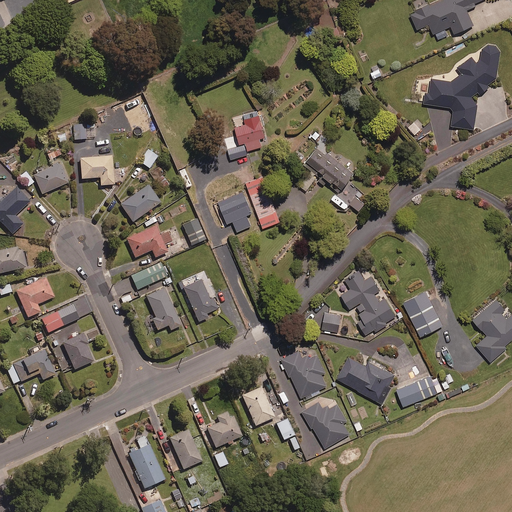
[(442,0),(429,6),(428,4),(416,10),(417,11),(410,14),(417,29),(429,24),(433,34),(451,26),(454,33),(473,25),(466,10),(475,6),(474,3),(480,0),(442,0)]
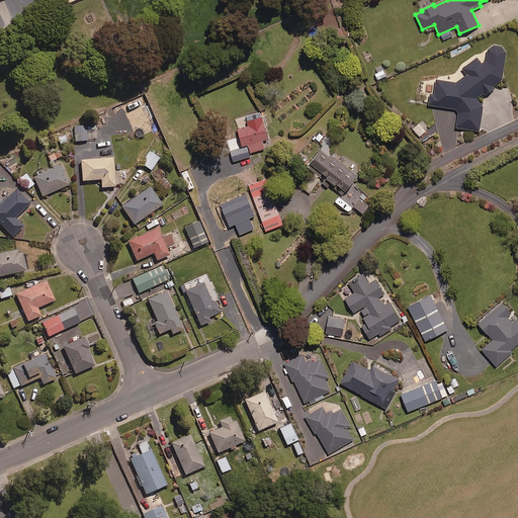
[(487,95),(495,87),(493,85),(503,78),(506,53),(502,46),(494,46),(488,49),(487,57),(483,63),(477,58),(464,67),(468,74),(456,82),(436,80),(434,94),(430,94),(429,105),(458,109),(456,127),(480,131),(483,107),(477,99),(483,93),(487,95)]
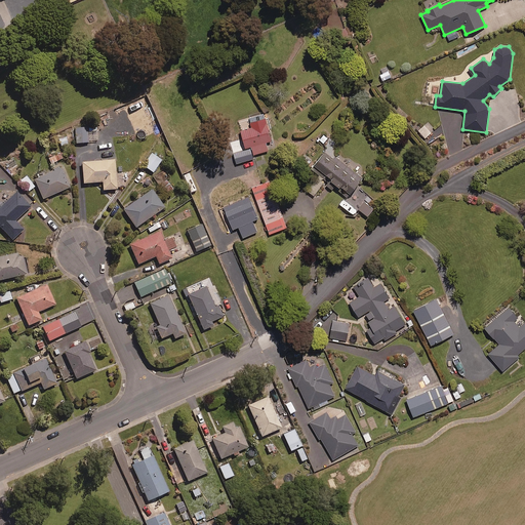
[(387,67),(381,69),(382,74),(380,75),(382,80),(391,77),(387,67)]
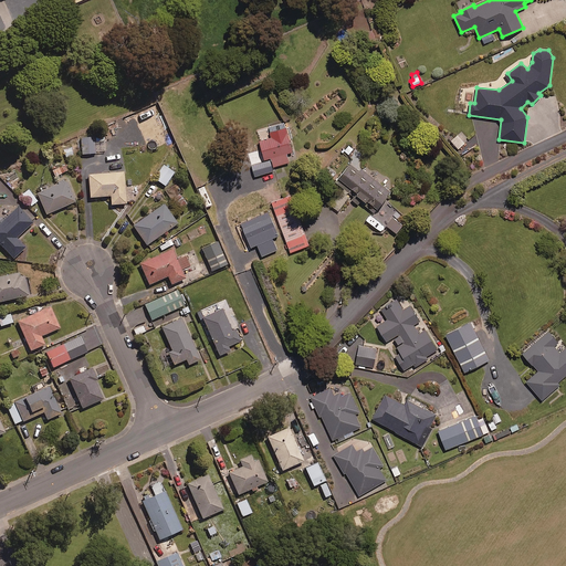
[(292,152),(285,125),(270,129),(271,137),(260,140),(264,159),(270,157),(273,167),(289,161),(286,153),(292,152)]
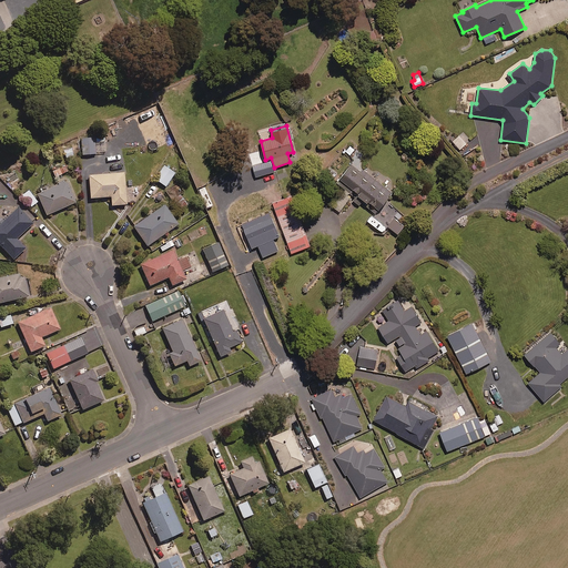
[(103,132),(95,132),(95,143),(104,142),(103,132)]
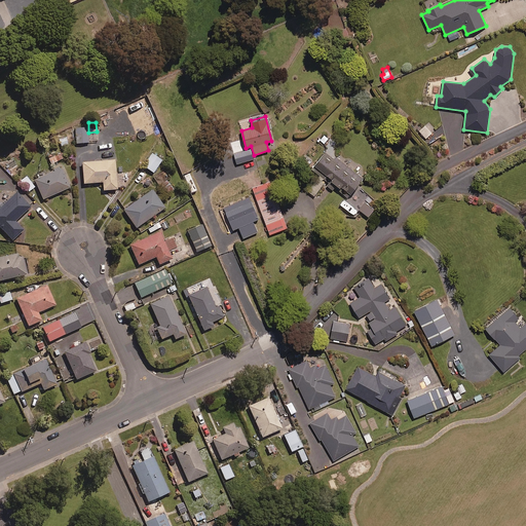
[(431,133),(424,125),(419,130),(425,138),(431,133)]
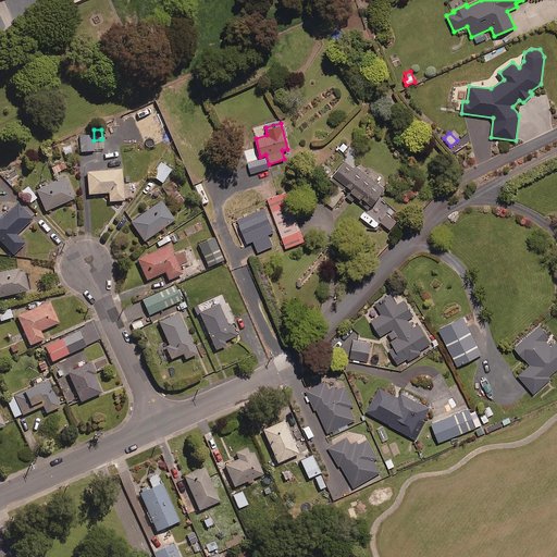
[(94,151),(93,134),(79,135),(81,152),(94,151)]
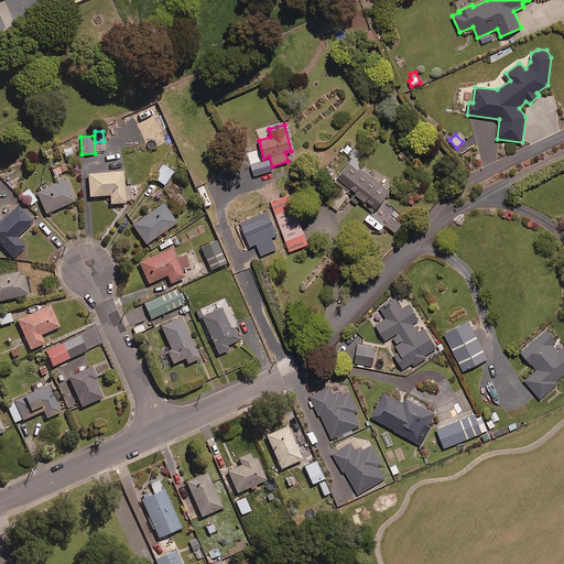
[(389,191),(350,161),(335,181),(351,193),(347,198),(357,205),(359,202),(373,212),(389,191)]
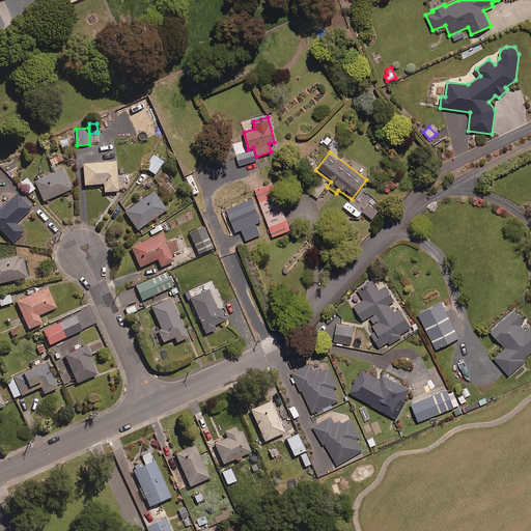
[(62,161),(60,155),(48,159),(50,166),(62,161)]
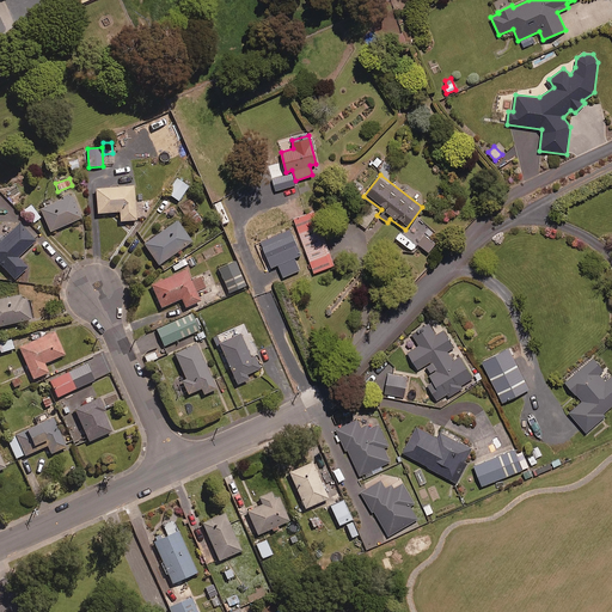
[(187,188),(177,182),(169,195),(178,201),(187,188)]
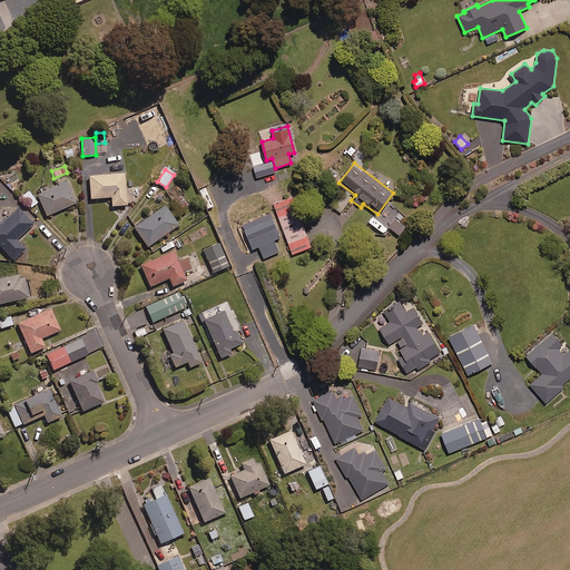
[(126,206),(124,174),(88,176),(89,199),(110,198),(110,206),(126,206)]
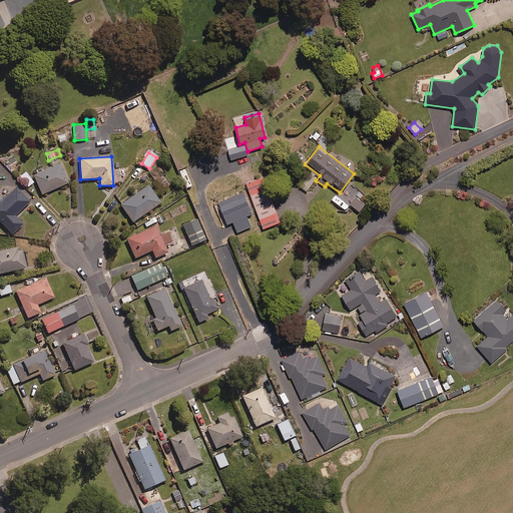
[(67,182),(58,164),(33,175),(41,194),(67,182)]
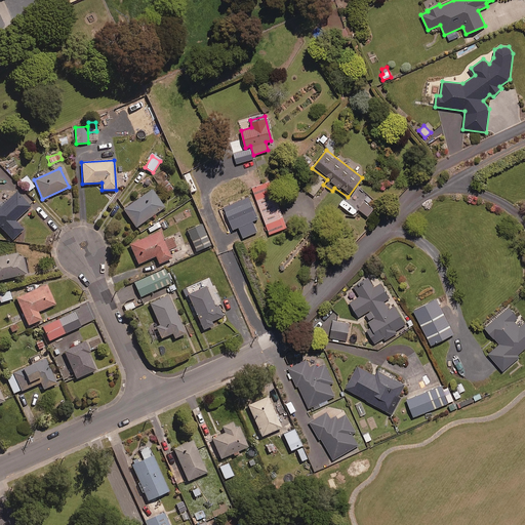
[(34,187),(26,175),(18,182),(28,192),(34,187)]
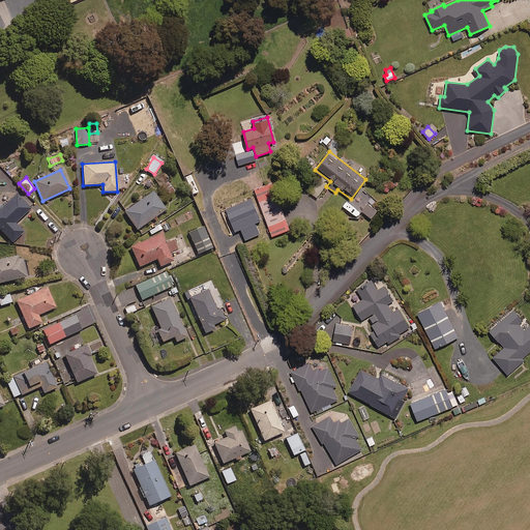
[(174,192),(168,182),(162,185),(167,196),(174,192)]
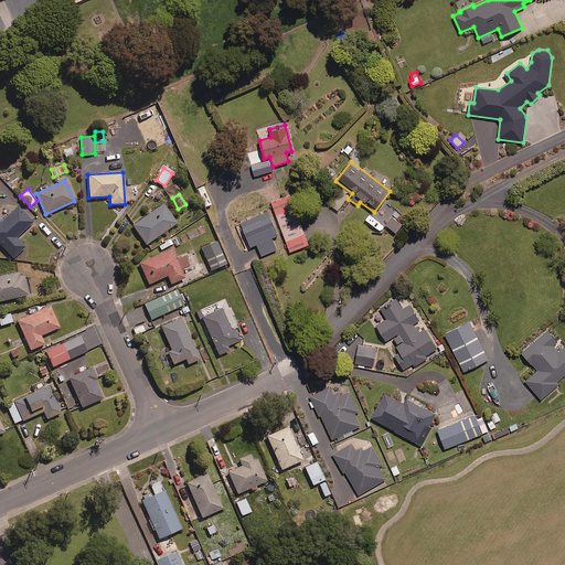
[(309,244),(290,194),(275,200),(274,198),(270,199),(290,252),(309,244)]
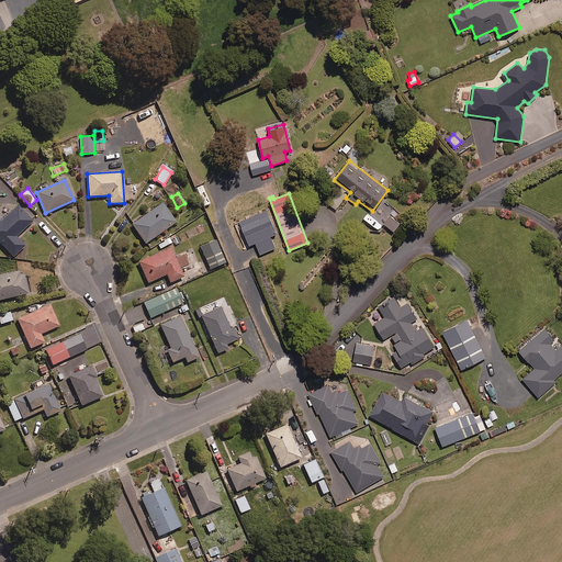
[(406,218),(383,200),(364,222),(380,234),(386,225),(395,232),(406,218)]
